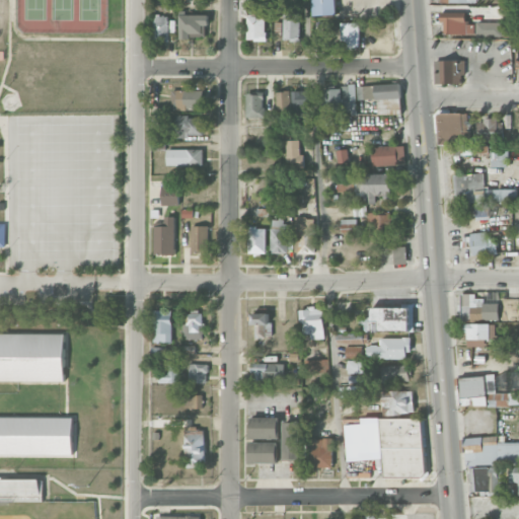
[(336,14),(335,0),(311,0),(312,15),(336,14)]
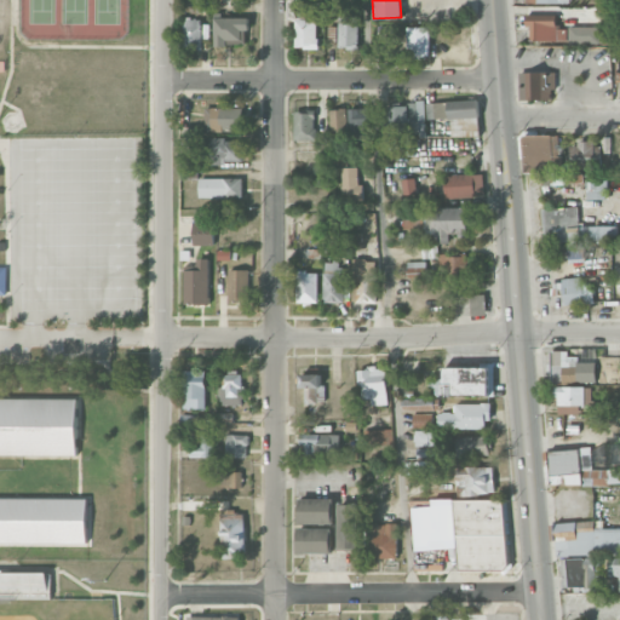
[(296,19),(296,49),(319,47),(317,12),(302,12),(303,19),(296,19)]
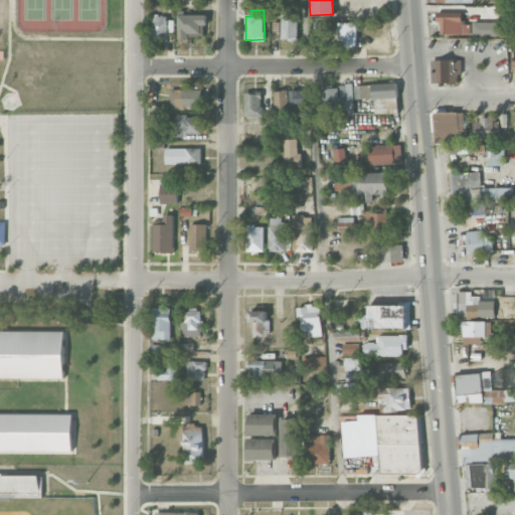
[(298,12),(282,13),(282,40),(299,39),(298,12)]
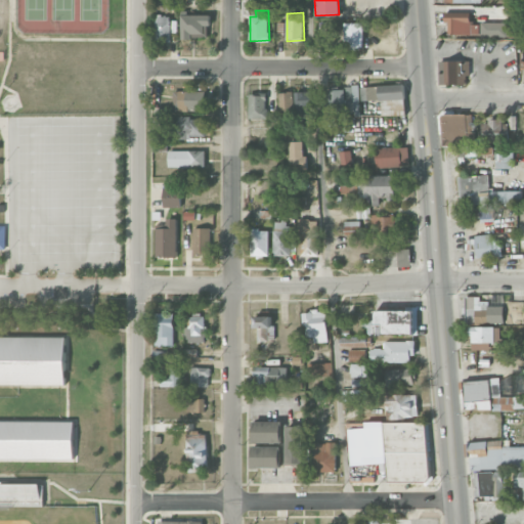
[(470,25),(470,13),(444,13),(444,23),(447,23),(447,35),(478,34),(478,24),(470,25)]
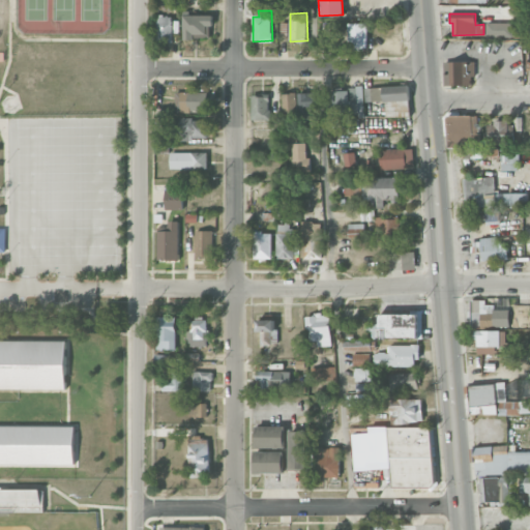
[(211,38),(211,15),(182,15),(183,38),(211,38)]
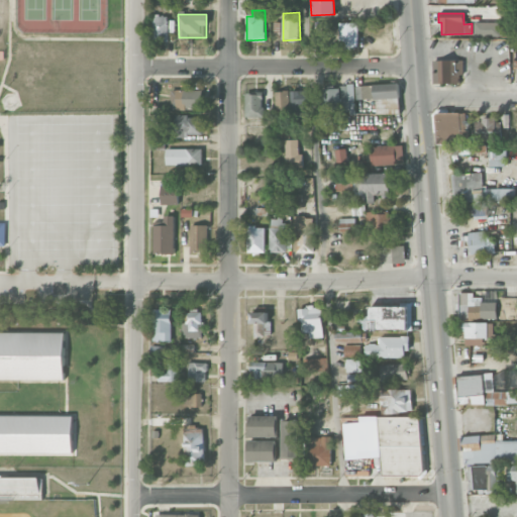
[(169,40),(169,32),(174,32),(174,17),(153,17),(153,40),(169,40)]
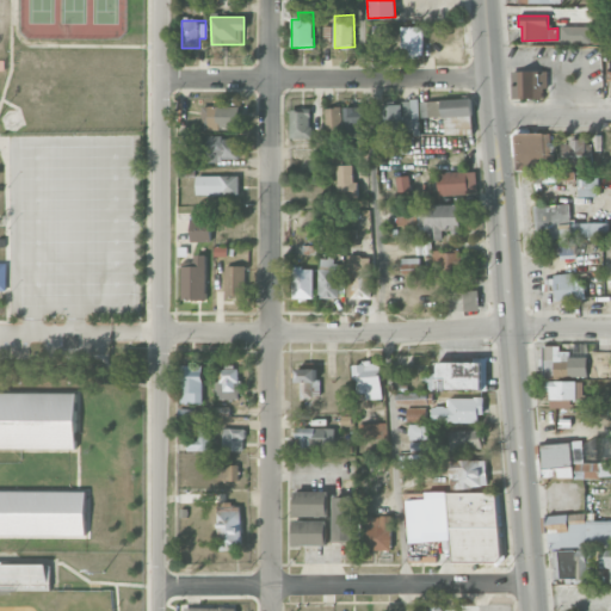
[(590,25),(561,26),(561,43),(590,42),(590,25)]
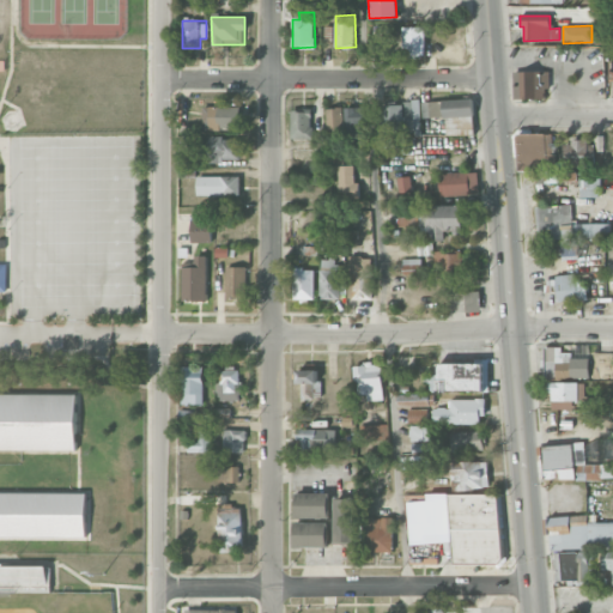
[(424,26),(404,26),(404,58),(431,56),(431,42),(424,42),(424,26)]
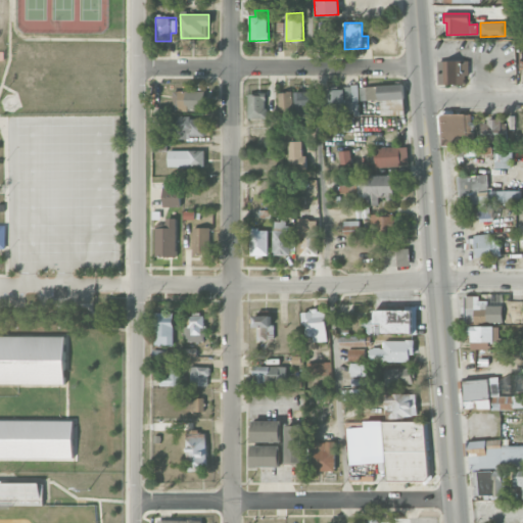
[(469,60),(444,60),(445,85),(463,84),(462,75),(469,75),(469,60)]
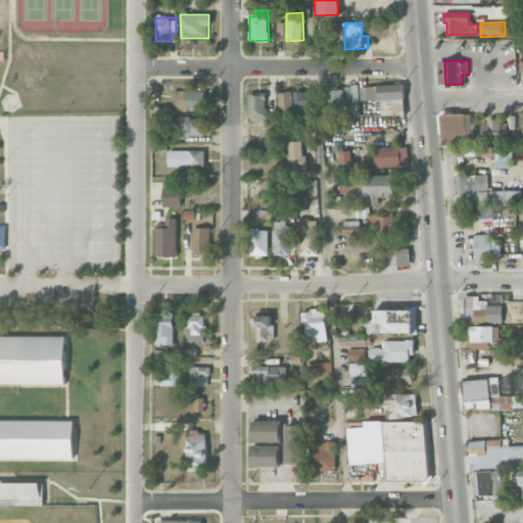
[(381,114),(397,114),(397,110),(405,109),(403,85),(360,86),(361,100),(381,100),(381,114)]
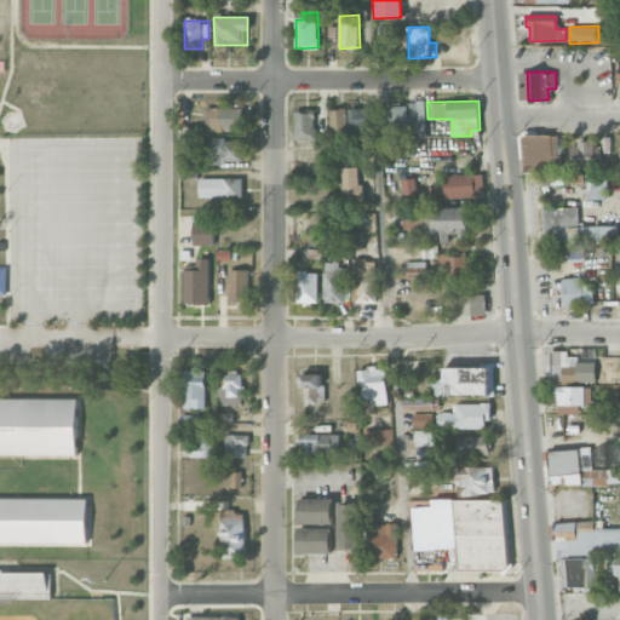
[(385,104),(385,135),(426,135),(425,103),(385,104)]
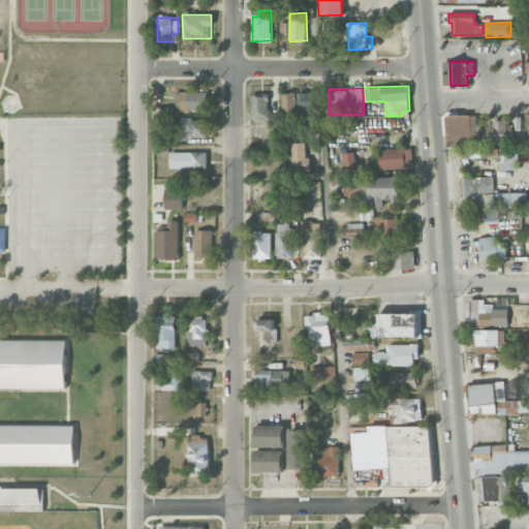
[(175,112),(207,112),(207,92),(175,92),(175,112)]
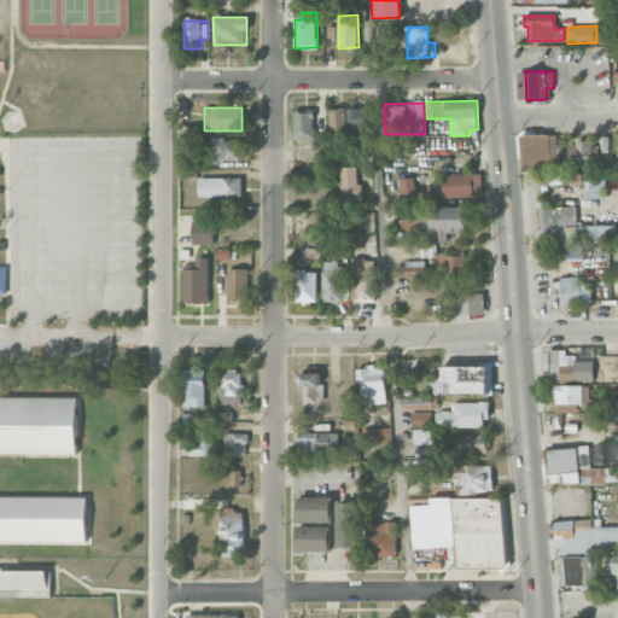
[(330,109),(331,135),(368,134),(367,108),(347,109),(330,109)]
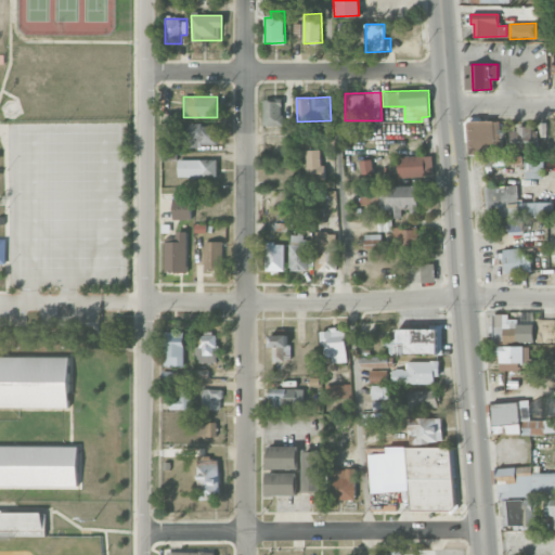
[(263,126),(283,125),(282,100),(263,101),(263,126)]
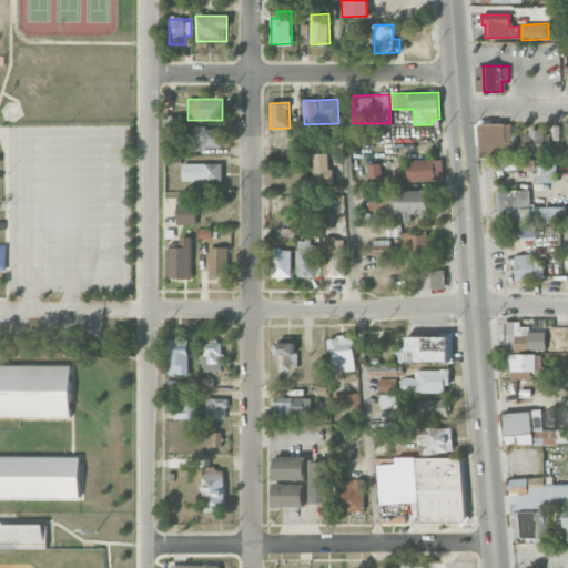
[(497,169),(535,168),(535,159),(513,160),(511,123),(480,123),(482,158),(497,158),(497,169)]
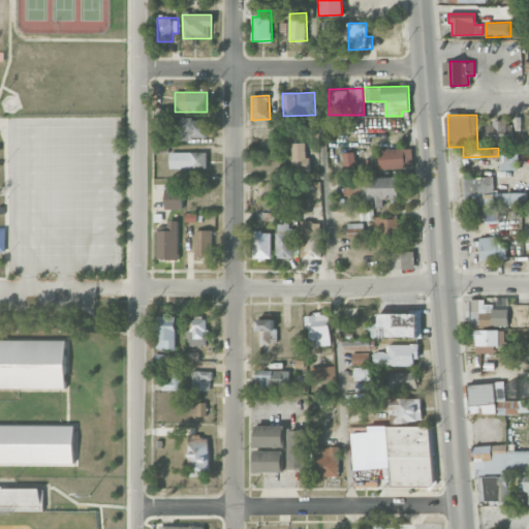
[(180,138),(208,139),(208,119),(180,119),(180,138)]
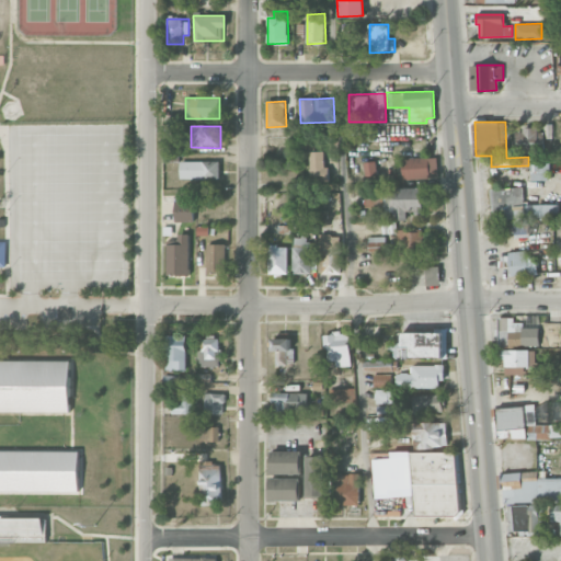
[(547,128),(516,128),(516,152),(548,151),(547,128)]
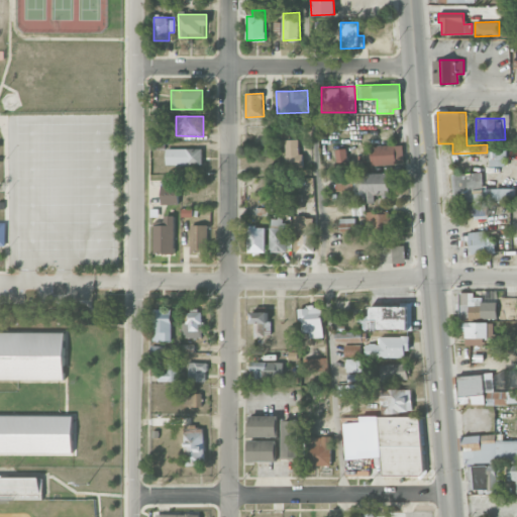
[(286,163),(301,162),(301,139),(286,139),(286,163)]
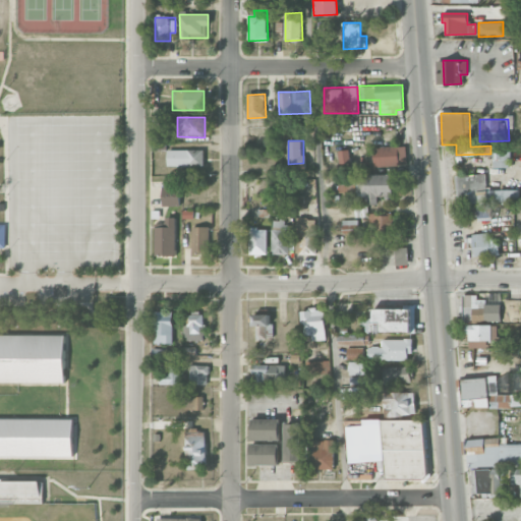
[(373,147),(373,166),(407,166),(406,146),(373,147)]
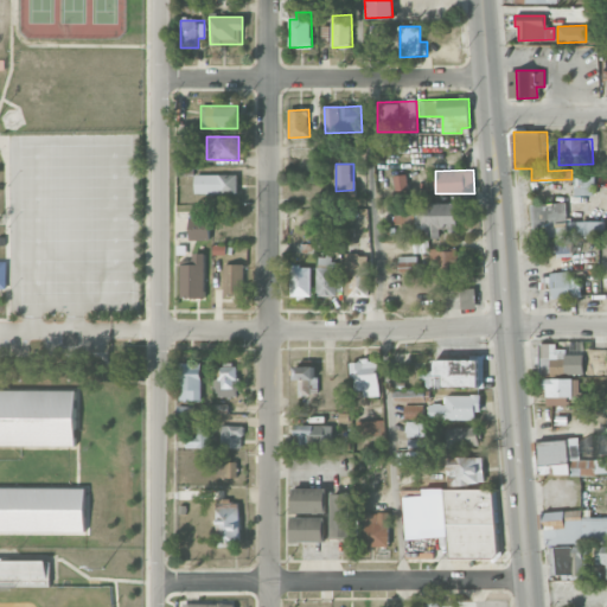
[(595,195),(595,172),(575,172),(576,195),(595,195)]
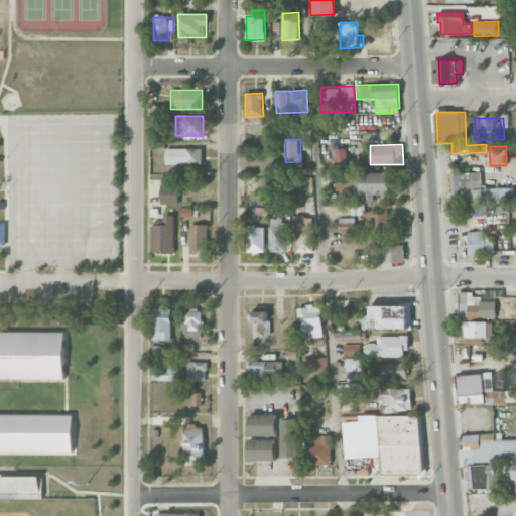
[(202,164),(202,148),(166,148),(166,164),(202,164)]
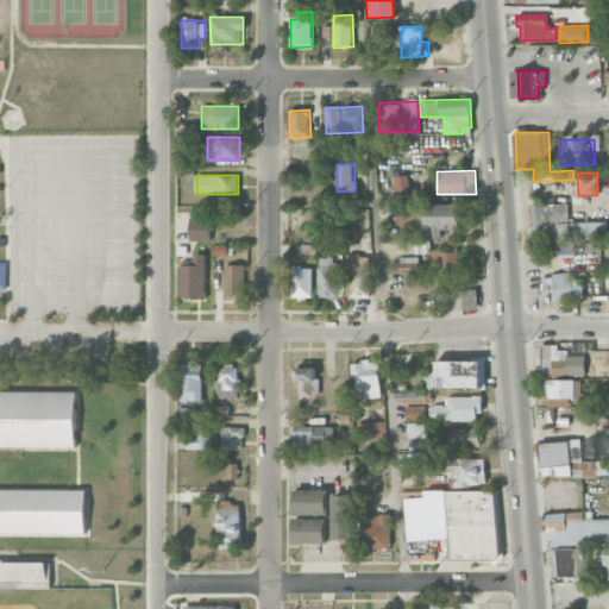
[(408,190),(408,176),(396,176),(396,192),(408,190)]
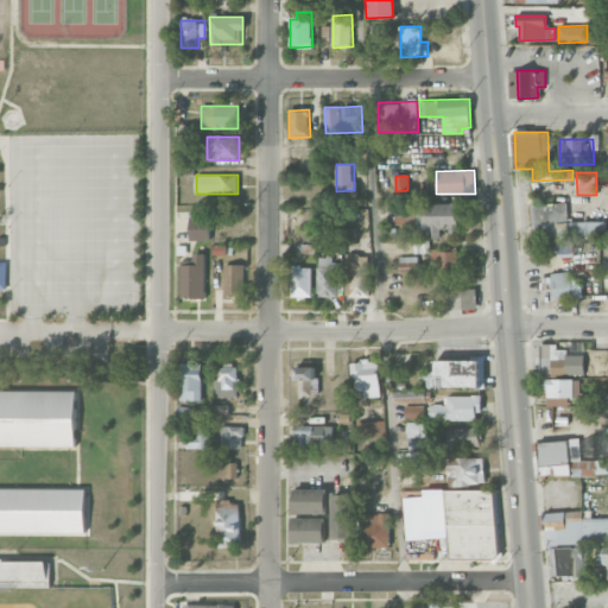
[(457,203),(417,204),(417,238),(441,238),(441,230),(458,230),(457,203)]
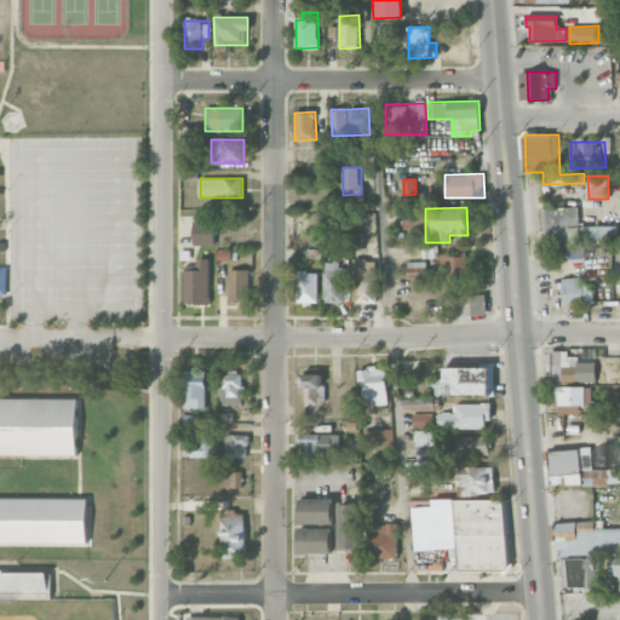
[(619,241),(619,225),(580,227),(579,207),(545,208),(546,244),(569,242),(569,259),(586,258),(585,242),(619,241)]
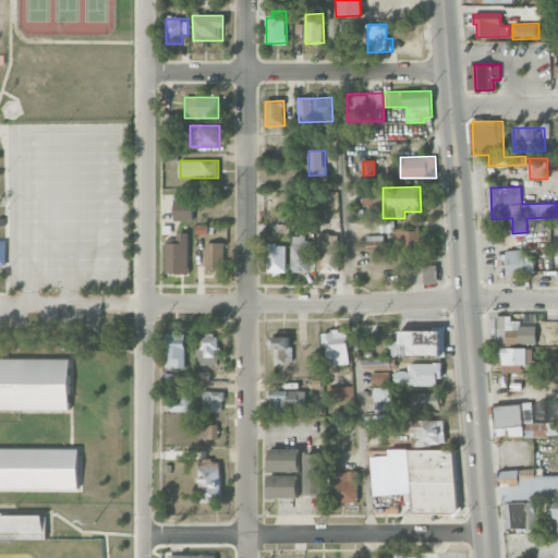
[(376,208),(377,195),(364,195),(363,207),(376,208)]
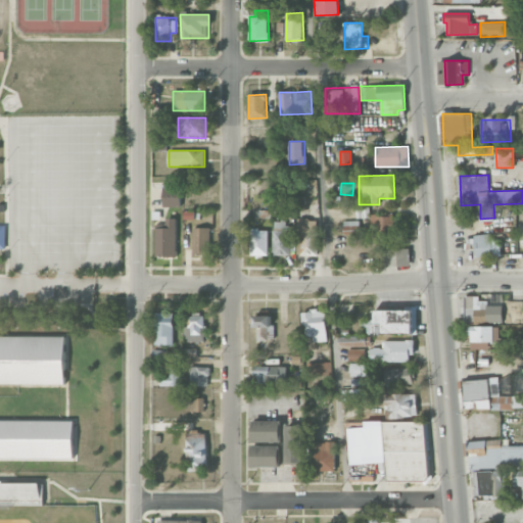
[(181,205),(180,187),(162,187),(163,206),(181,205)]
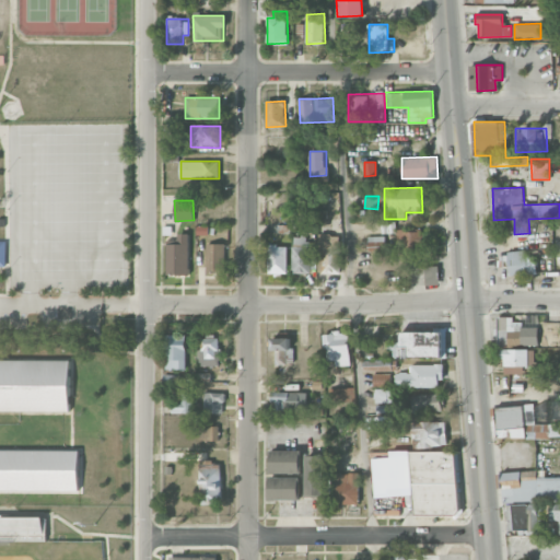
[(382,233),(396,233),(396,222),(382,222),(382,233)]
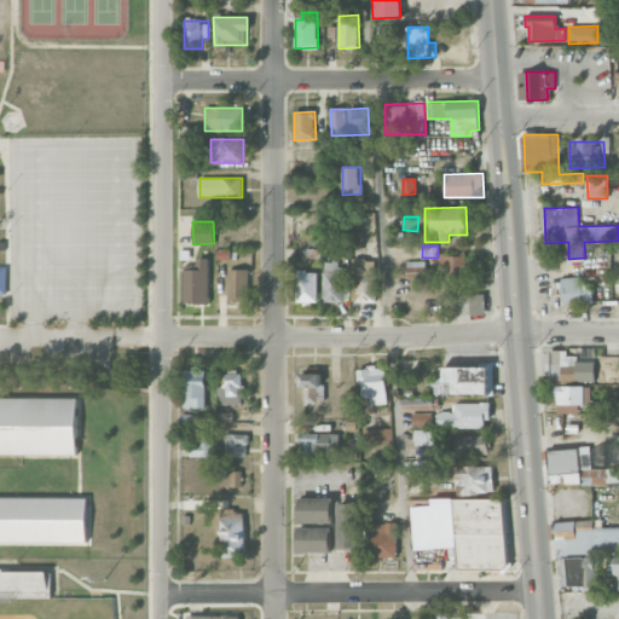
[(467,254),(439,255),(439,273),(468,272),(467,254)]
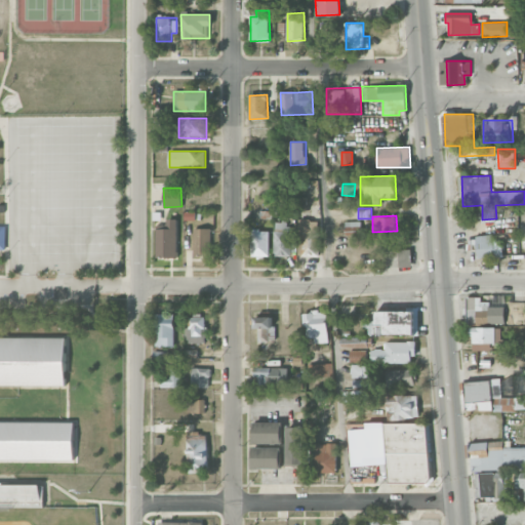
[(177,257),(177,219),(167,218),(167,228),(157,228),(156,257),(177,257)]
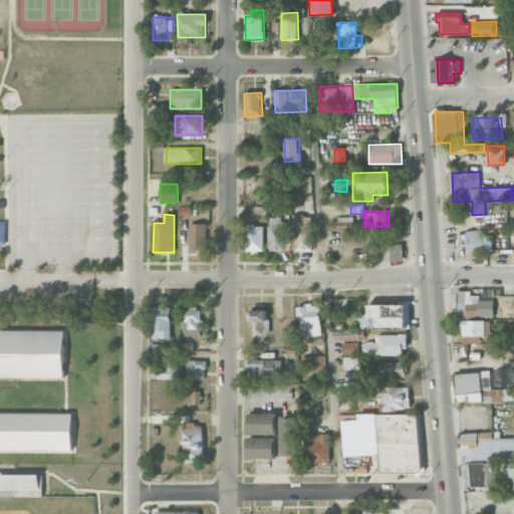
[(292,215),(293,251),(313,251),(313,215),(292,215)]
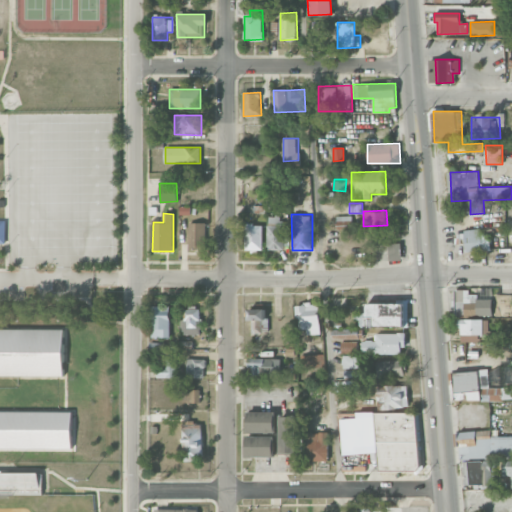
[(351,216),(339,217),(340,222),(345,221),(346,229),(352,228),(351,216)]
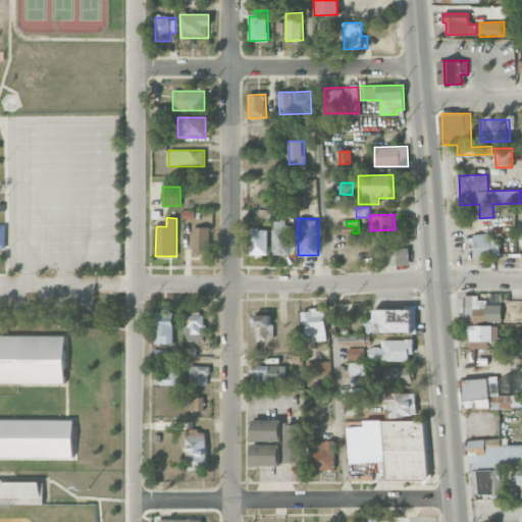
[(290,255),(291,222),(273,221),(272,254),(290,255)]
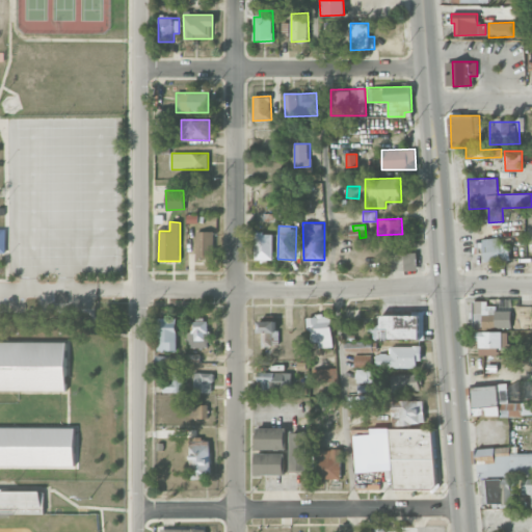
[(213,231),(195,232),(196,258),(214,258),(213,231)]
